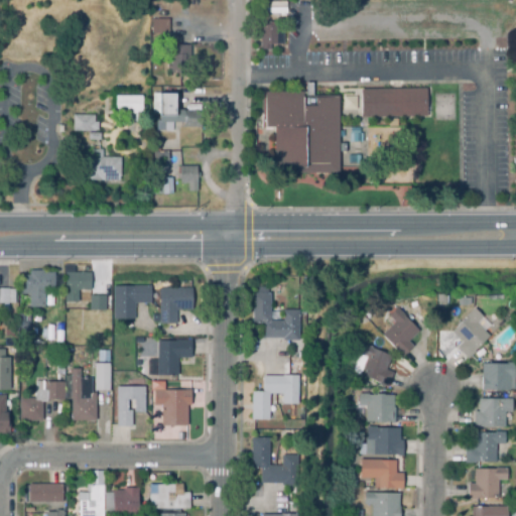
[(155,18),(172,18),(171,35),(154,35),(155,18)]
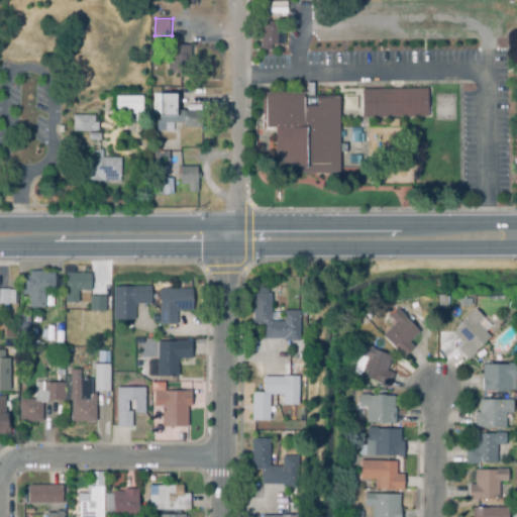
[(261,52),(261,26),(267,26),(267,24),(277,23),(277,46),(271,46),(271,52),(261,52)]
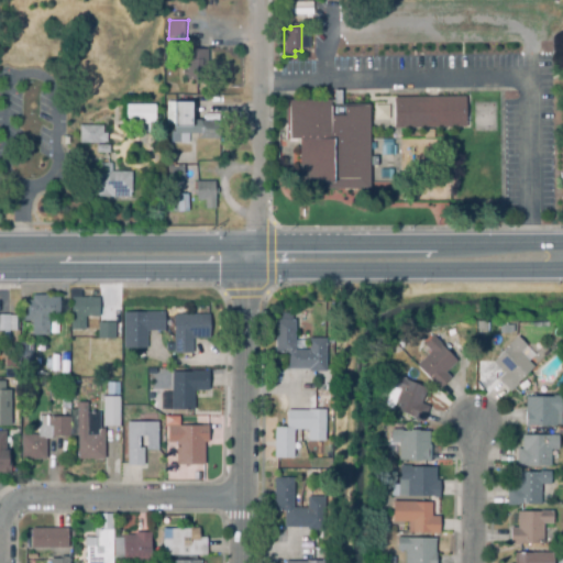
[(183,48),(210,48),(212,80),(184,81),(183,48)]
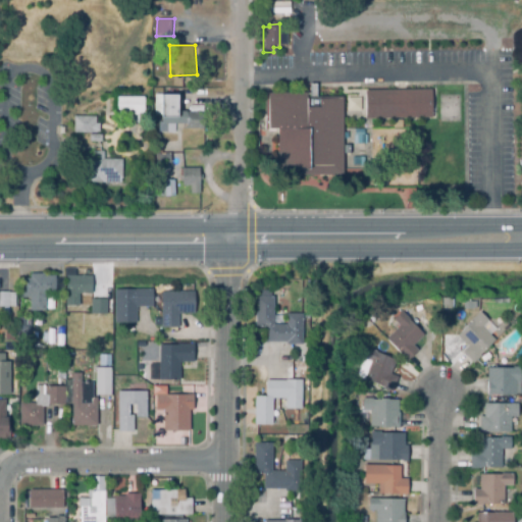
[(367,119),(368,91),(435,89),(438,118),(367,119)]
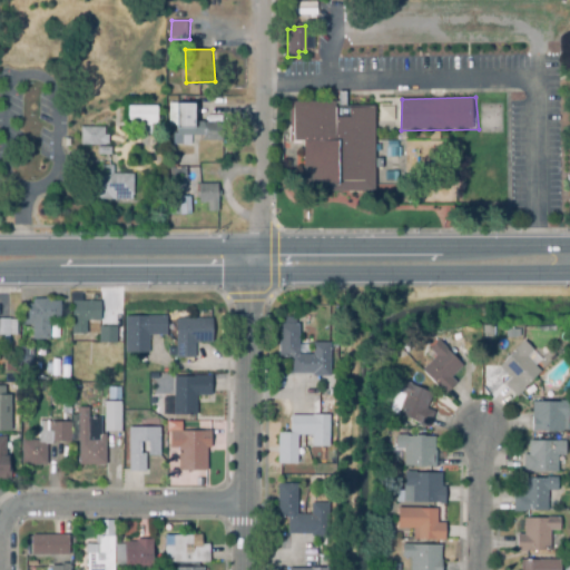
[(170,102),(198,104),(199,121),(235,120),(237,143),(197,140),(176,139),(175,125),(168,125),(170,102)]
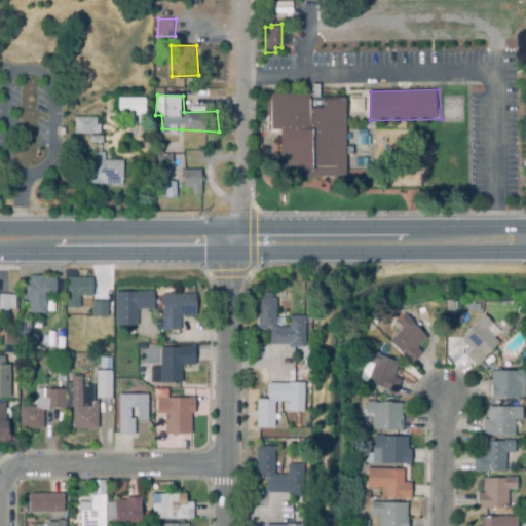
[(269,95),(349,99),(348,180),(280,176),(285,132),(270,133),(269,95)]
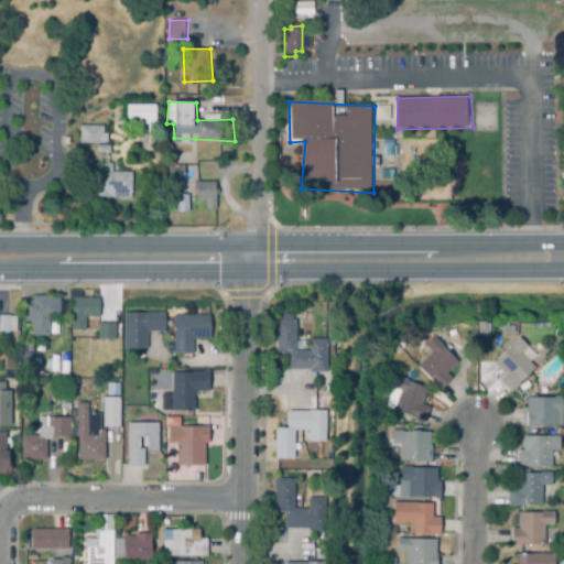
[(129,125),(129,122),(129,105),(159,106),(160,123),(150,125),(141,125),(129,125)]
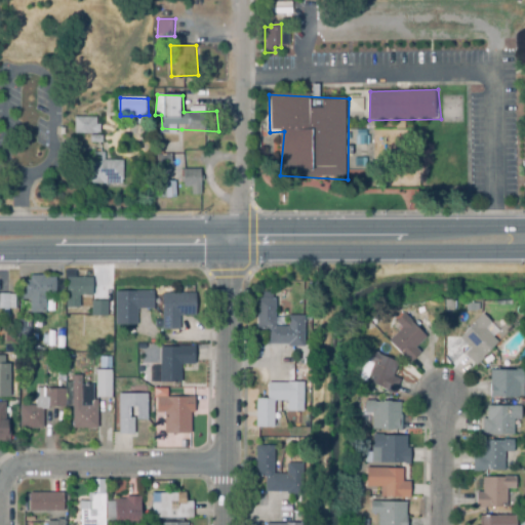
[(349,102),(362,102),(362,111),(349,111),(349,102)]
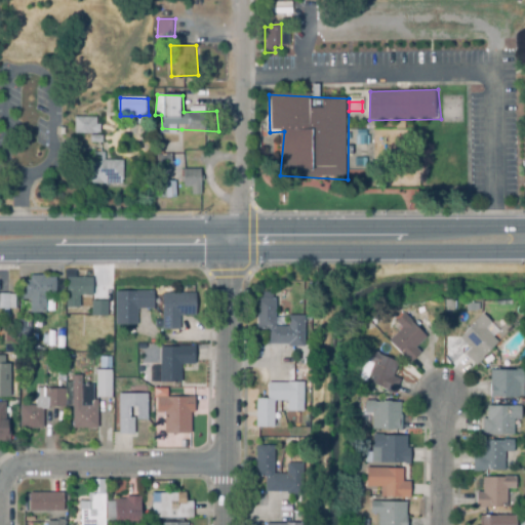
[(75,117),(102,117),(102,127),(102,133),(74,134),(75,117)]
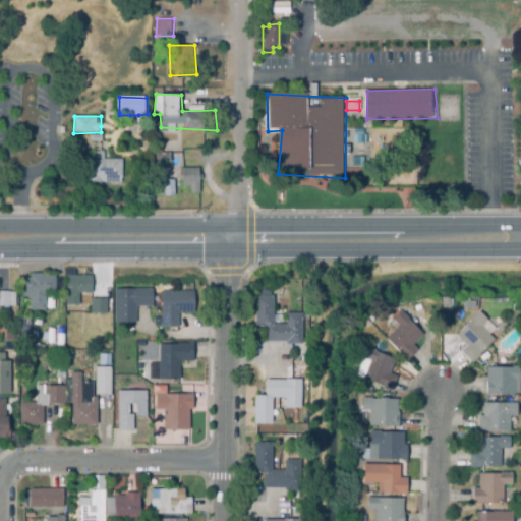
[(353,146),(353,134),(362,134),(362,146),(353,146)]
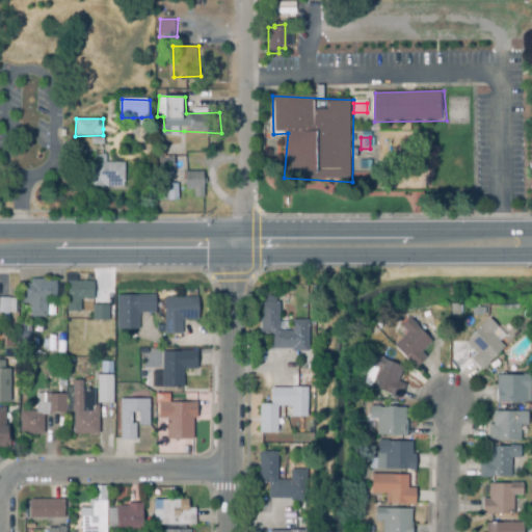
[(173,147),(164,145),(164,138),(173,138),(173,147)]
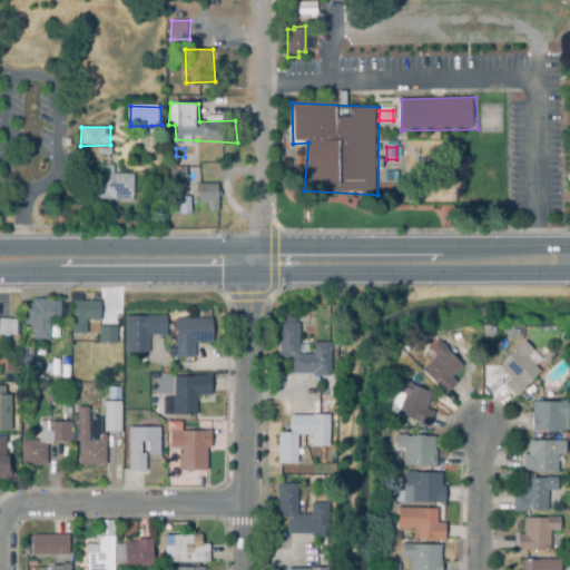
[(431,175),(425,168),(434,160),(440,166),(431,175)]
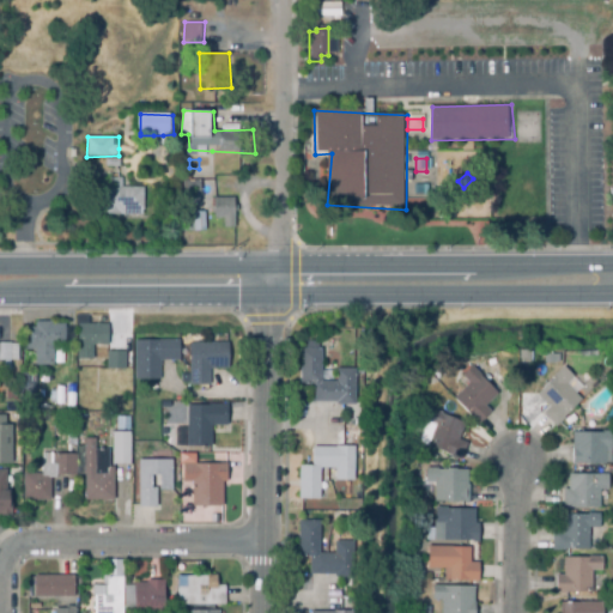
[(104,178),(126,180),(123,186),(127,186),(146,187),(146,216),(129,216),(104,216),(104,178)]
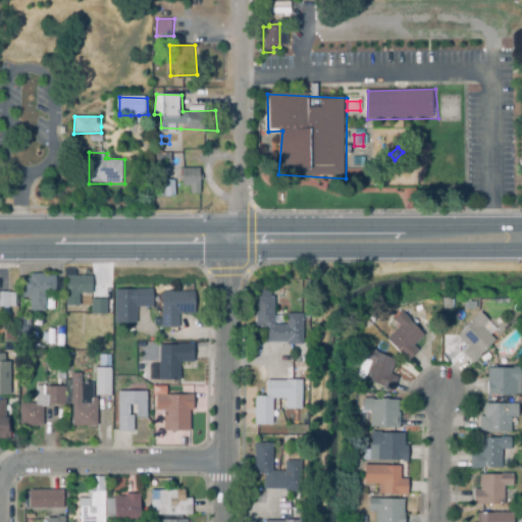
[(169,164),(155,164),(155,154),(169,154),(169,164)]
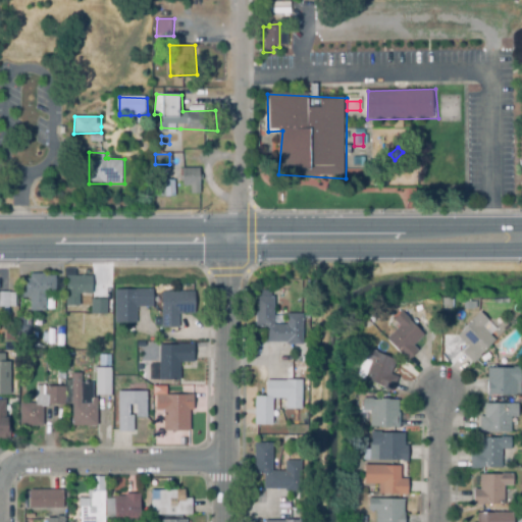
[(351,168),(351,159),(362,158),(363,167),(351,168)]
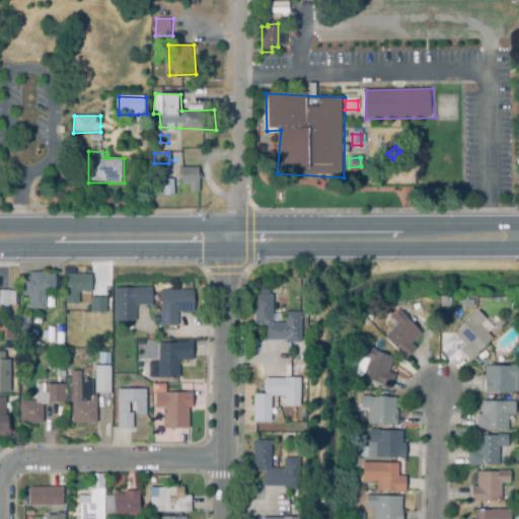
[(180,183),(181,169),(200,168),(202,196),(192,194),(191,187),(180,183)]
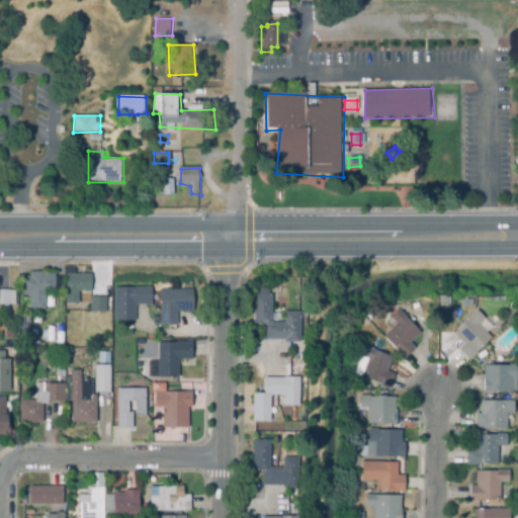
[(157,179),(169,179),(175,179),(177,197),(157,197),(157,179)]
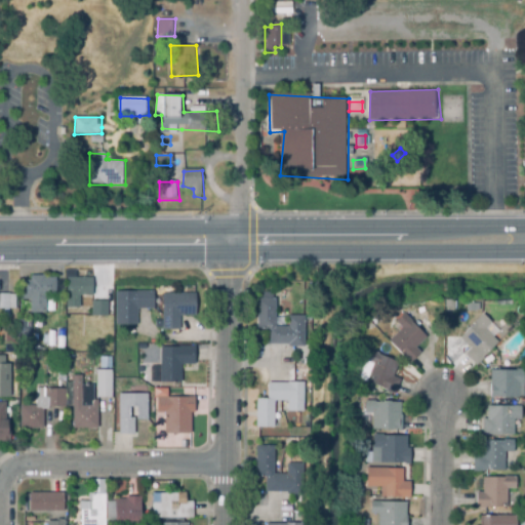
[(68,275),(97,278),(94,294),(82,295),(82,308),(68,308),(68,275)]
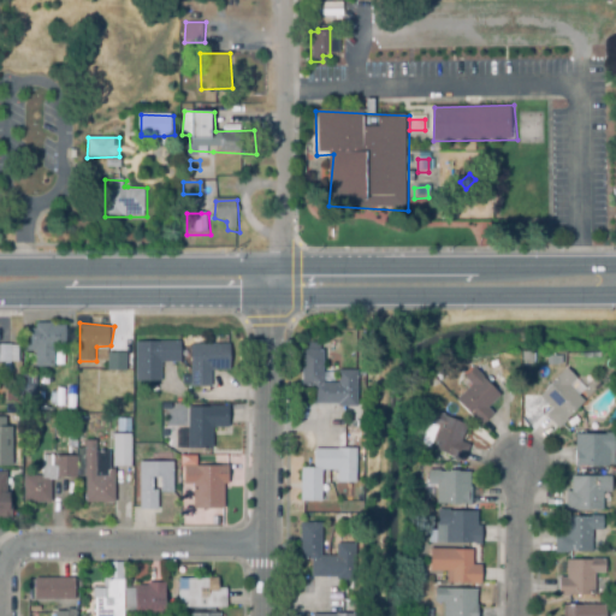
[(27,354),(29,330),(39,324),(71,325),(67,345),(55,345),(57,366),(39,366),(27,354)]
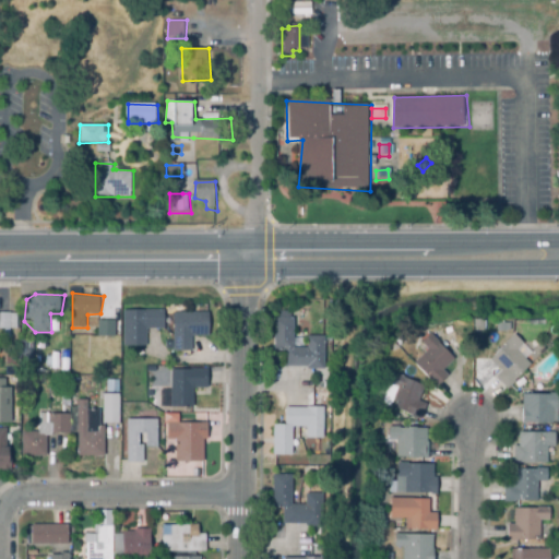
[(126,309),(168,309),(167,326),(149,329),(150,346),(126,346),(126,309)]
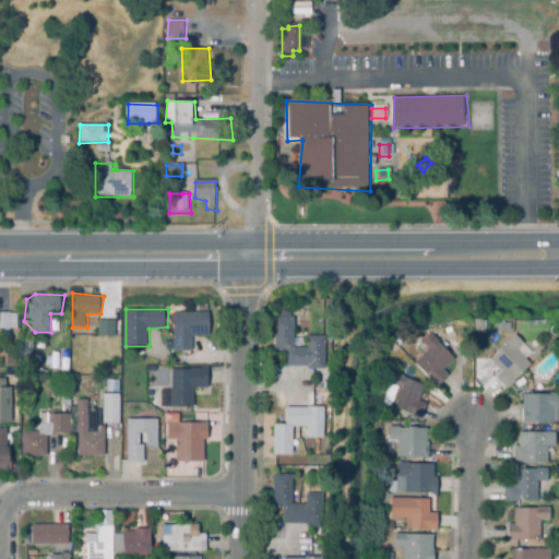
[(0,312),(7,312),(18,312),(19,329),(0,330),(0,312)]
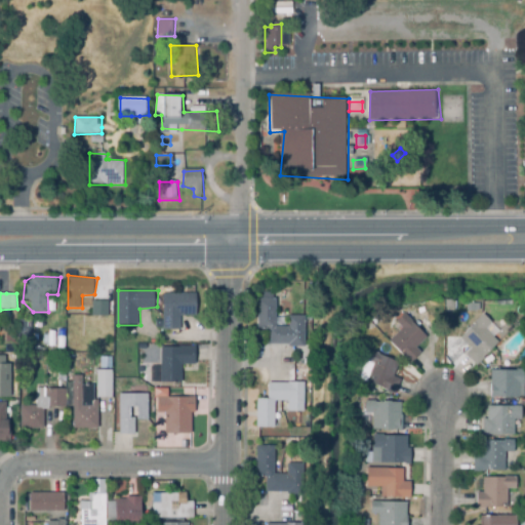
[(164,330),(163,293),(200,293),(201,316),(183,316),(183,328),(164,330)]
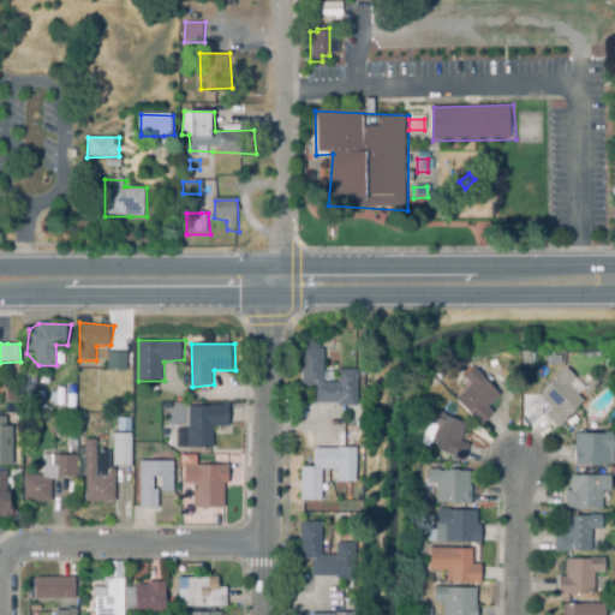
[(303,405),(305,348),(324,347),(327,381),(341,381),(341,370),(359,369),(359,406),(303,405)]
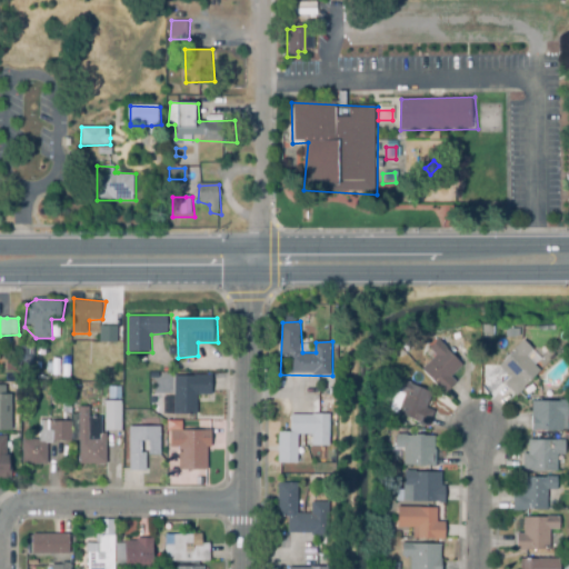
[(115,345),(115,329),(99,329),(99,345),(115,345)]
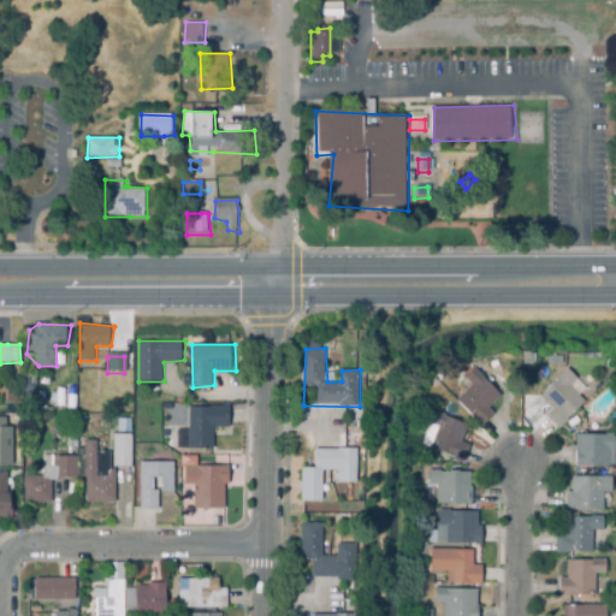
[(473,367),(462,377),(469,384),(454,400),(479,426),(492,413),(486,406),(497,395),(473,367)]
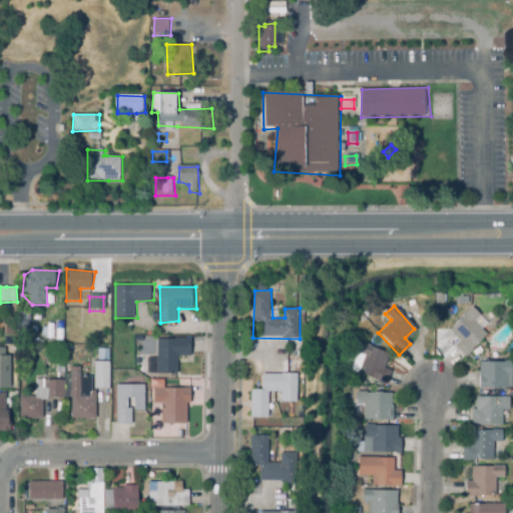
[(487,337),(474,324),(480,317),(472,309),(450,332),(460,341),(453,348),(465,359),(487,337)]
